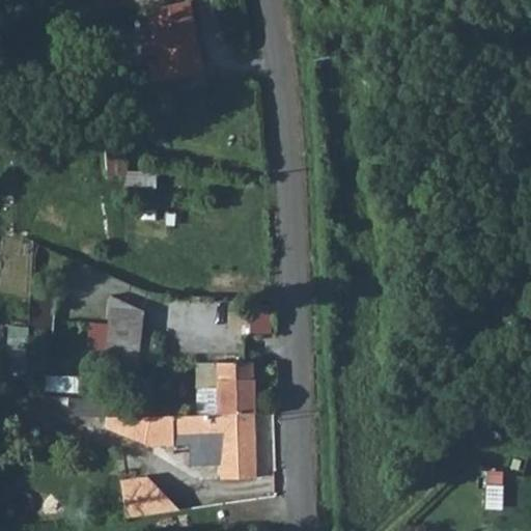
[(158,61),(150,62),(151,62),(193,75),(202,72),(187,0),(146,9),(158,61)]
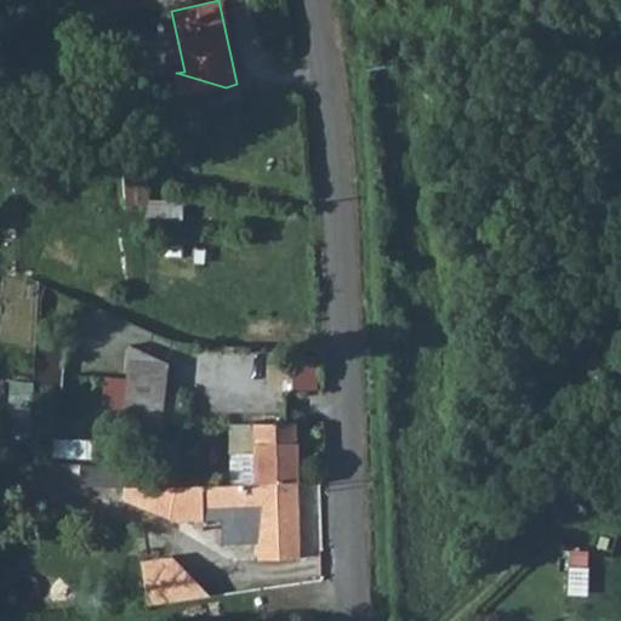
[(177,73),(176,73),(176,74),(181,97),(226,87),(177,73)]
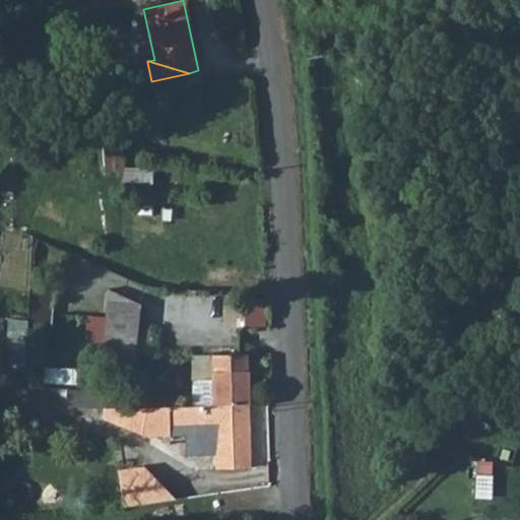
[(34,288),(30,324),(52,326),(55,289),(34,288)]
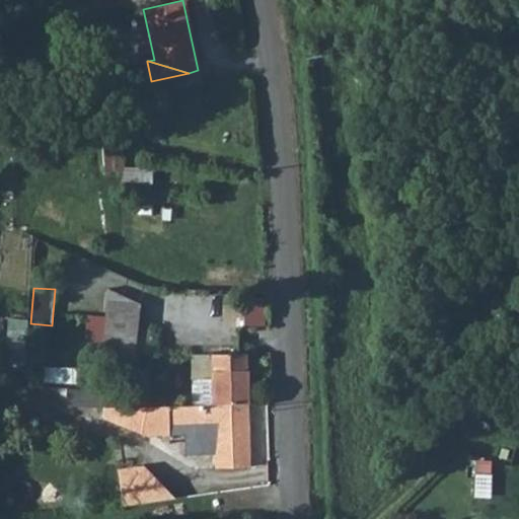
[(107,288),(103,373),(132,375),(140,303),(139,303),(107,288)]
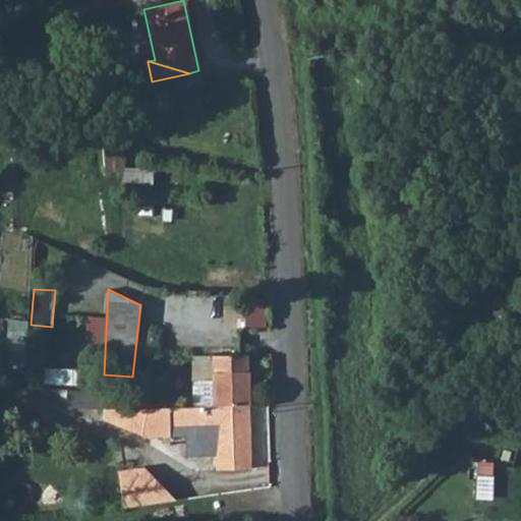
[(25,369),(30,319),(10,316),(6,368),(25,369)]
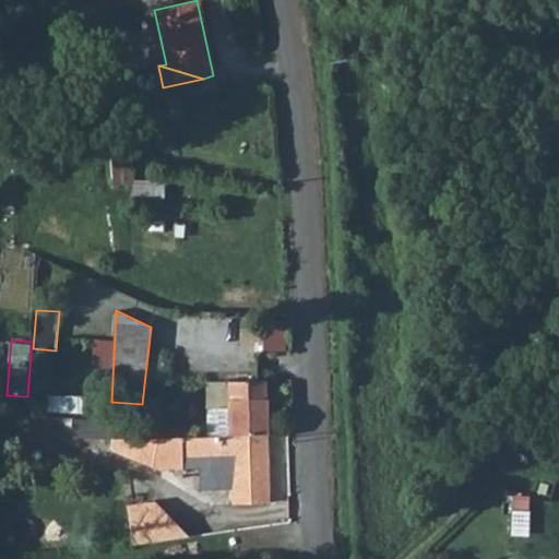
[(212,408),(212,436),(268,435),(265,381),(229,381),(229,407),(212,408)]
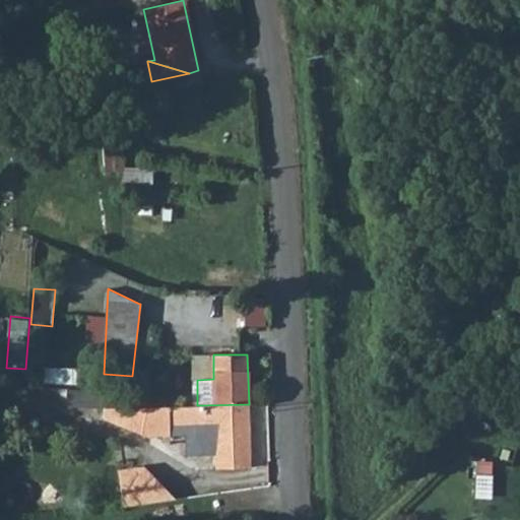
[(197,405),(169,405),(169,435),(187,434),(206,433),(205,453),(214,453),(214,468),(251,467),(249,404),(197,405)]
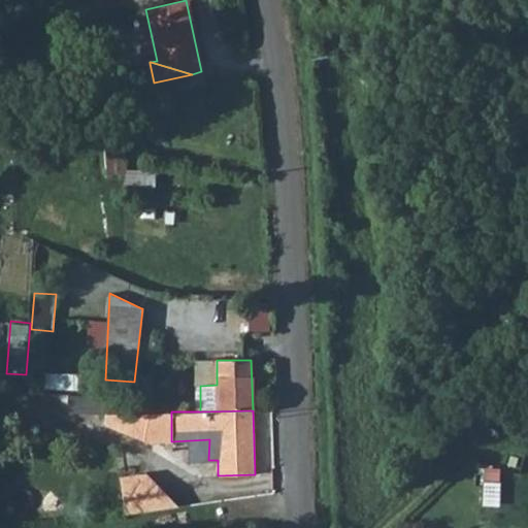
[(171,411),(147,411),(105,413),(105,424),(147,440),(171,441),(171,411)]
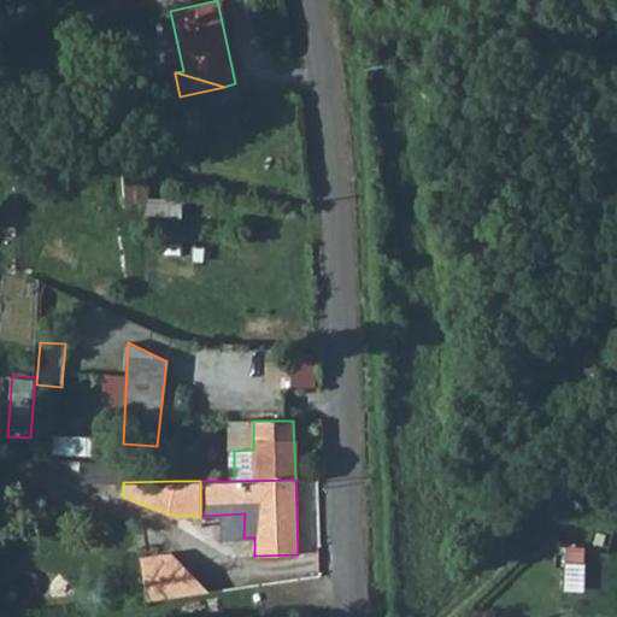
[(593,534),(589,546),(598,550),(603,536),(593,534)]
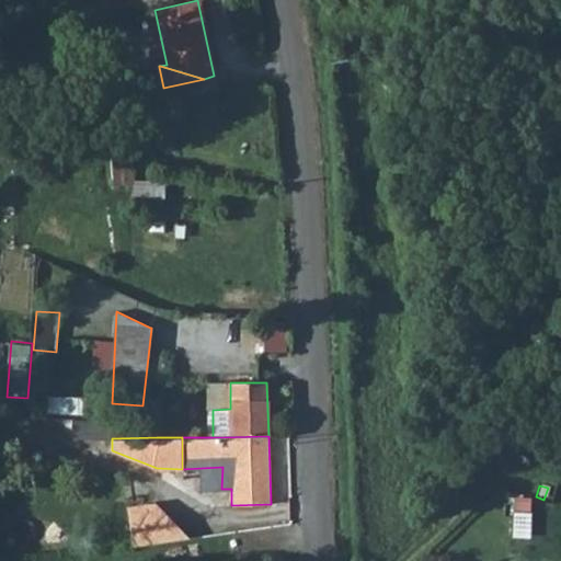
[(529,534),(534,496),(518,495),(514,533),(529,534)]
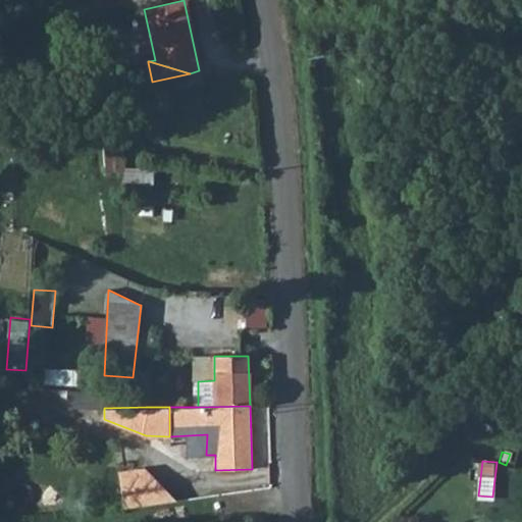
[(122,479),(128,515),(135,514),(170,508),(178,506),(147,475),(122,479)]
